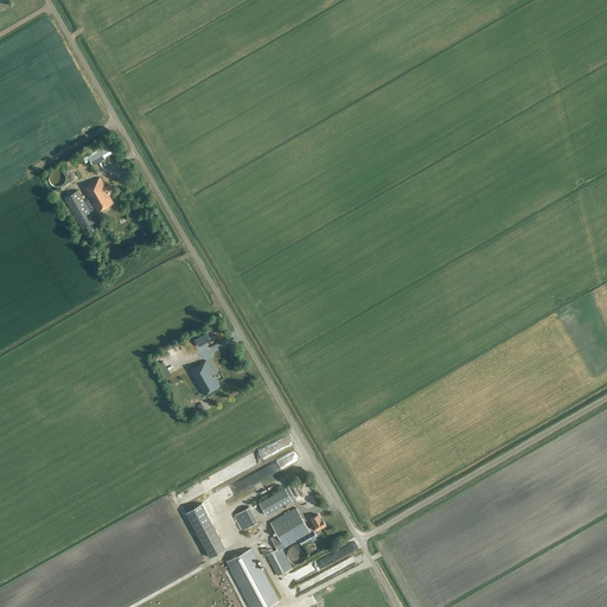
[(100,148),(88,155),(93,166),(106,158),(104,158),(107,155),(112,153),(107,145),(100,148)]
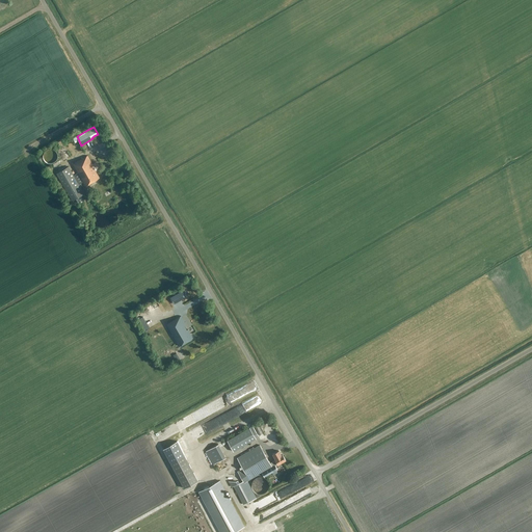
[(47,162),(49,163),(51,163),(53,163),(55,161),(57,159),(57,157),(57,155),(56,153),(55,151),(53,150),(50,149),(48,150),(46,151),(44,152),(43,154),(43,157),(44,159),(45,161),(47,162)]
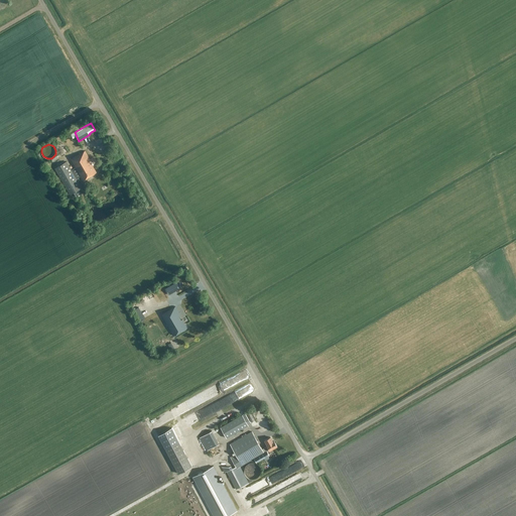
[(96,172),(91,164),(90,164),(88,161),(90,159),(85,151),(71,159),(76,167),(72,170),(67,161),(54,168),(71,195),(82,187),(77,178),(81,176),(83,179),(96,172)]
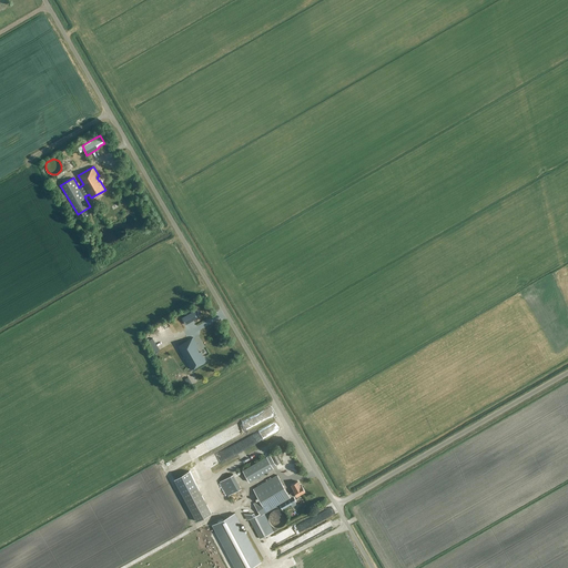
[(193,312),(182,318),(185,325),(198,317),(193,312)]
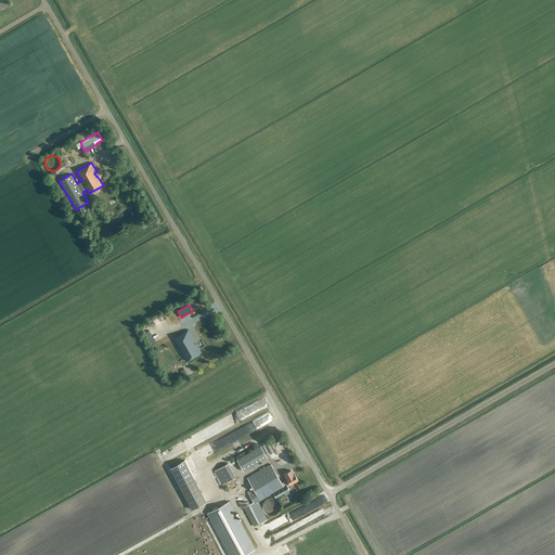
[(189,330),(173,338),(186,361),(201,353),(195,344),(194,345),(192,340),(194,339),(189,330)]
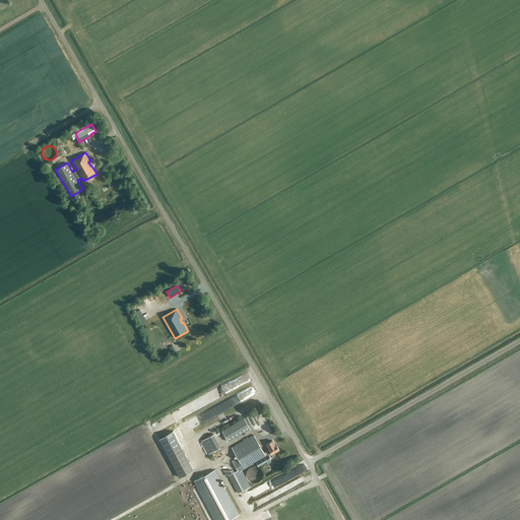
[(145,321),(140,311),(136,313),(141,323),(145,321)]
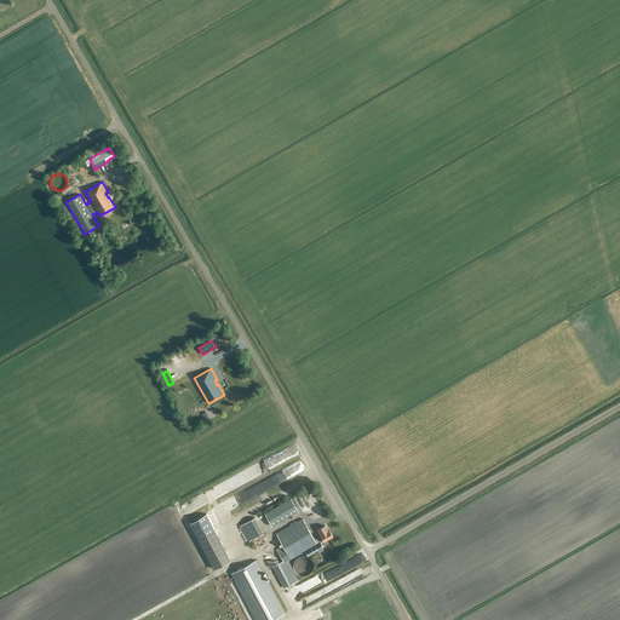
[(297,458),(298,460),(248,486),(254,497),(292,478),(293,481),(304,476),(302,471),(308,468),(302,455),(297,458)]
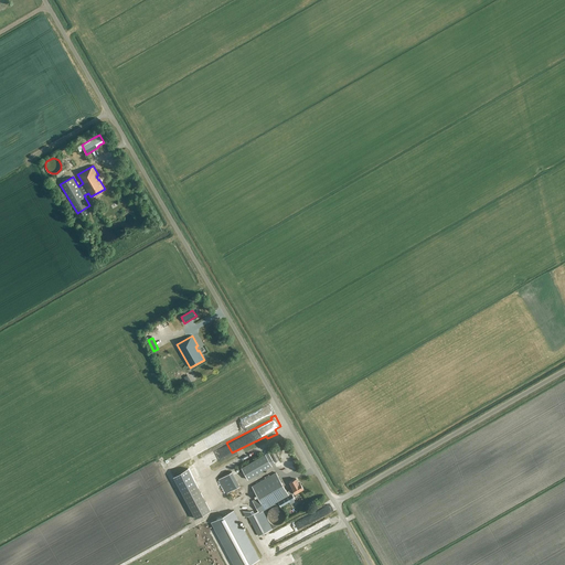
[(274,450),(269,452),(274,462),(278,460),(274,450)]
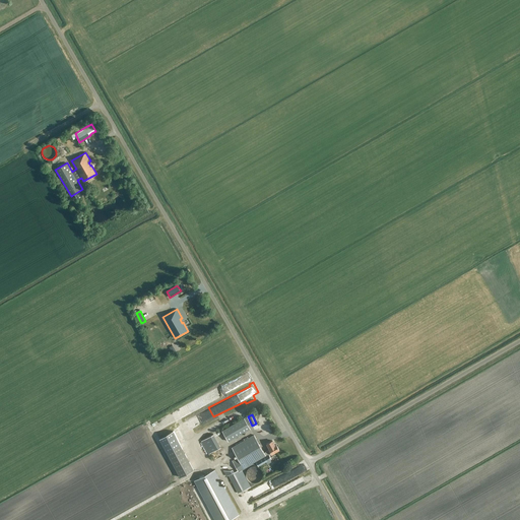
[(228,442),(250,429),(250,428),(252,427),(249,420),(246,421),(244,418),(221,431),(228,442)]
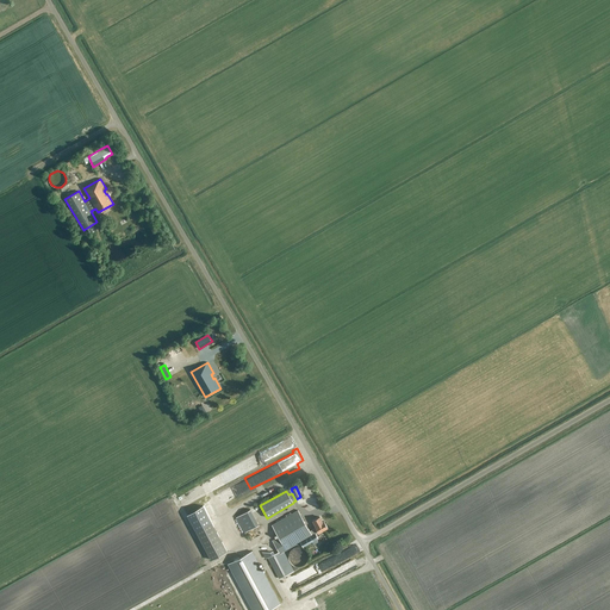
[(236,518),(244,533),(259,526),(250,510),(236,518)]
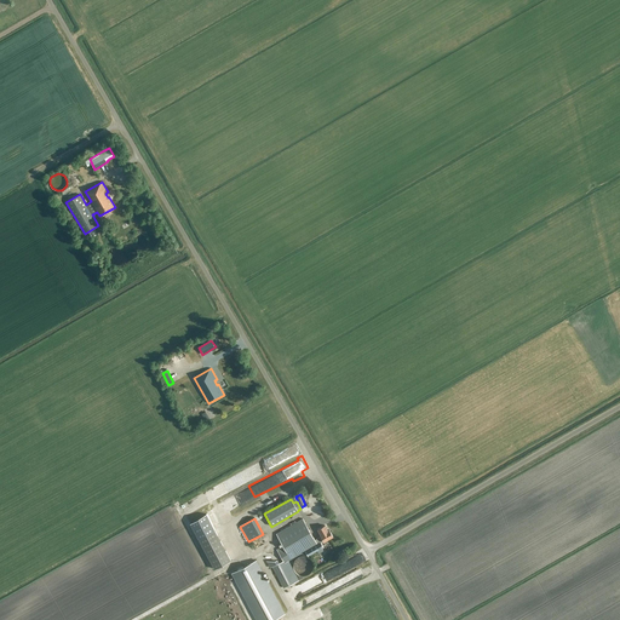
[(303,518),(276,534),(283,545),(276,549),(283,561),(276,564),(273,567),(283,587),(298,580),(288,561),(305,551),(308,556),(323,547),(321,543),(323,541),(333,537),(329,530),(327,530),(325,526),(317,529),(321,535),(320,535),(321,537),(315,540),(303,518)]
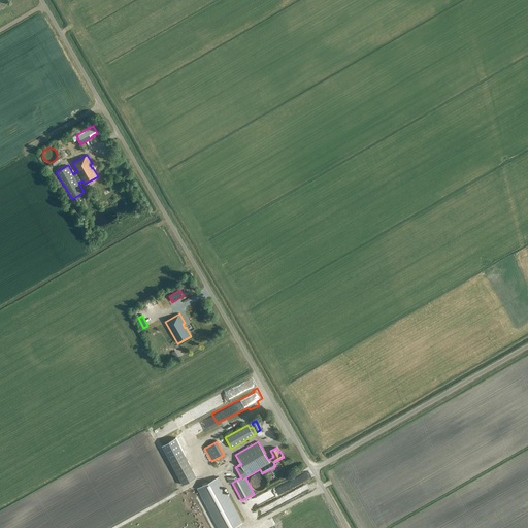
[(196,477),(183,452),(169,459),(183,485),(196,477)]
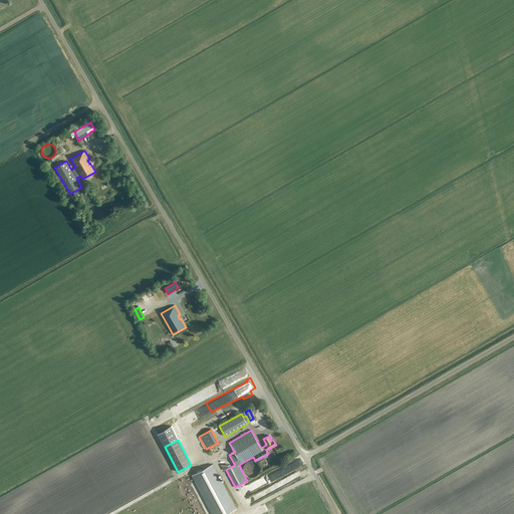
[(244,474),(246,476),(248,477),(251,478),(253,478),(256,477),(258,475),(259,473),(260,470),(260,468),(259,465),(257,463),(255,462),(252,461),(249,461),(247,462),(245,464),(244,466),(243,469),(243,471),(244,474)]
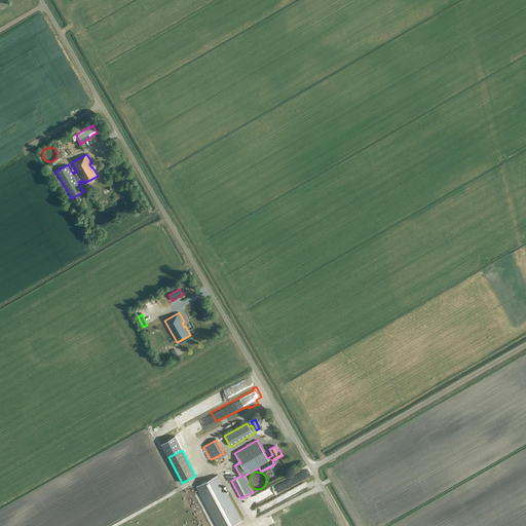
[(217,525),(230,525),(241,521),(217,476),(196,486),(217,525)]
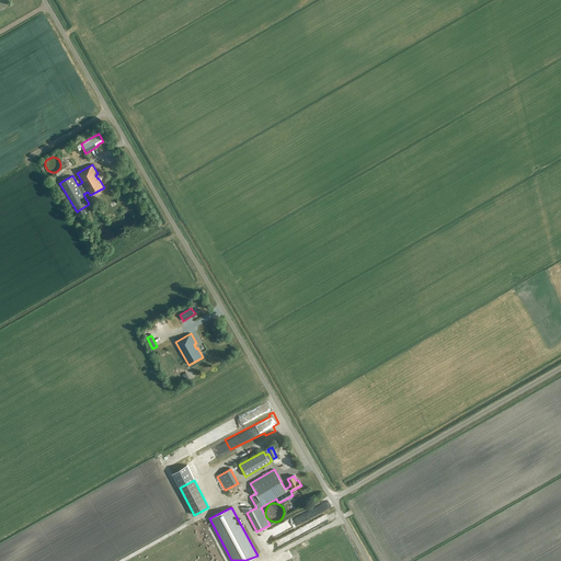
[(281,526),(263,533),(267,542),(270,541),(270,544),(273,542),(272,541),(275,540),(274,538),(284,535),(281,526)]
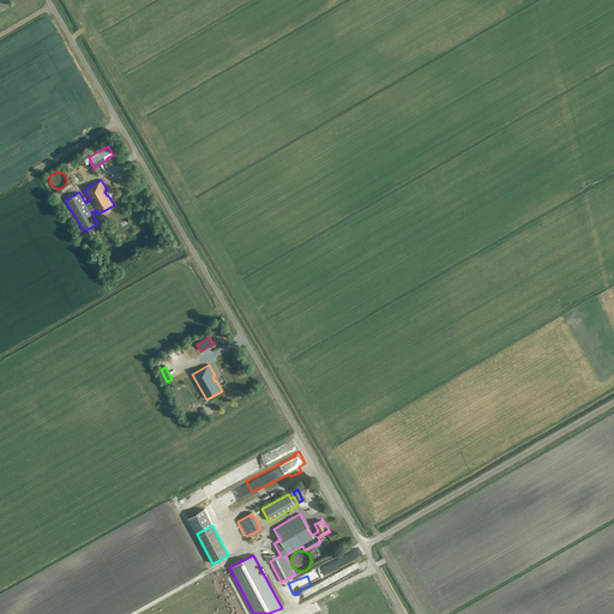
[(320,590),(336,582),(332,576),(318,584),(320,590)]
